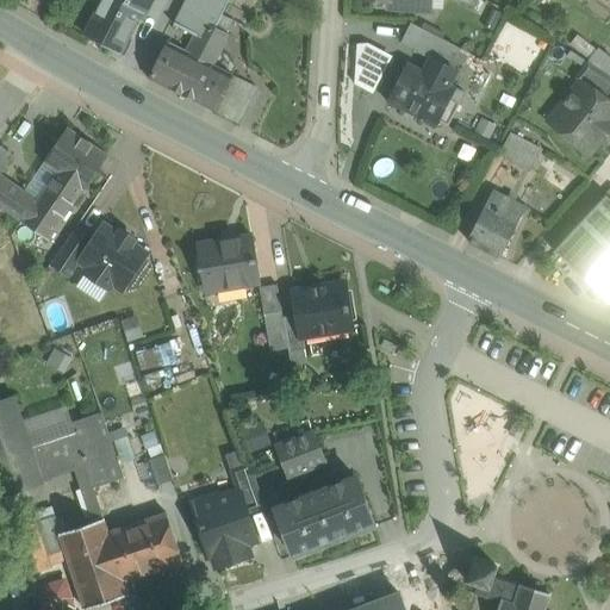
[(103,0),(85,36),(119,54),(137,19),(141,22),(151,0),(103,0)]
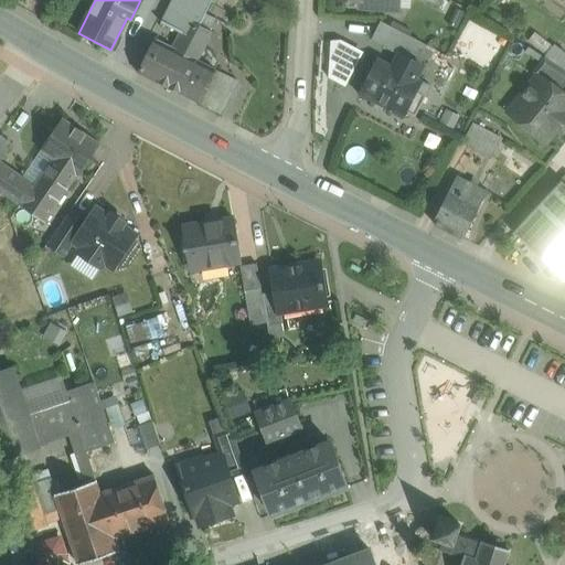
[(173,46),(173,49),(172,50),(185,55),(200,27),(205,14),(213,0),(172,0),(161,23),(180,33),(173,46)]
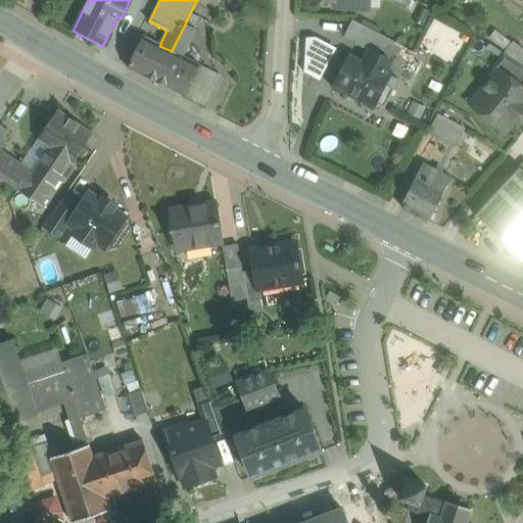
[(321,0),(334,1),(334,6),(369,9),(369,0),(321,0)]
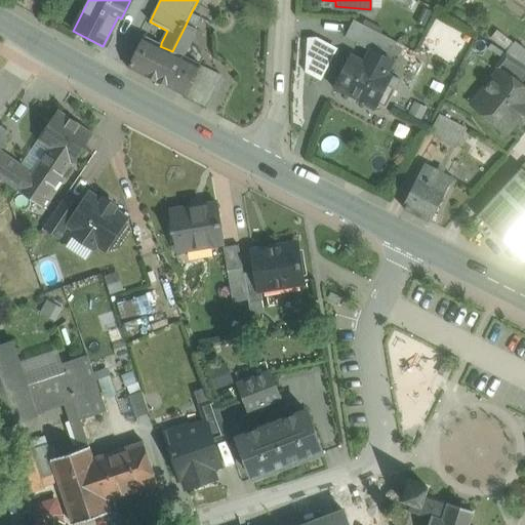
[(200,17),(191,13),(186,25),(194,29),(200,17)]
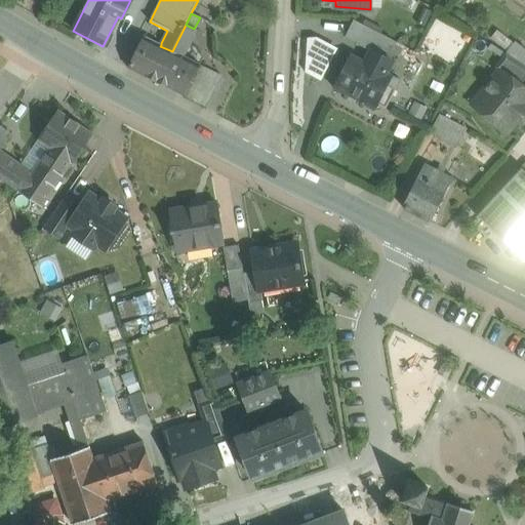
[(194,29),(186,25),(172,51),(183,56),(185,54),(197,30),(194,29)]
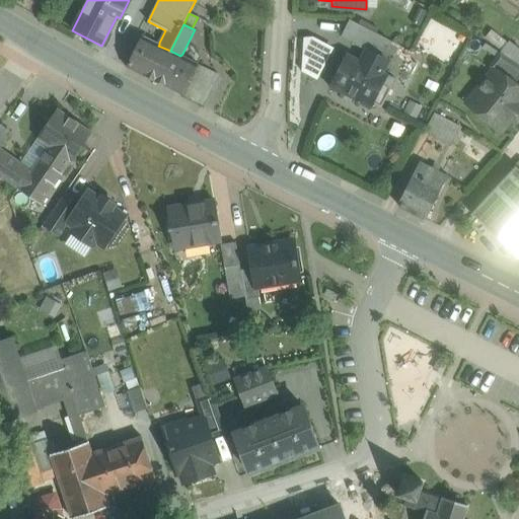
[(388,40),(362,25),(353,43),(374,54),(379,57),(388,40)]
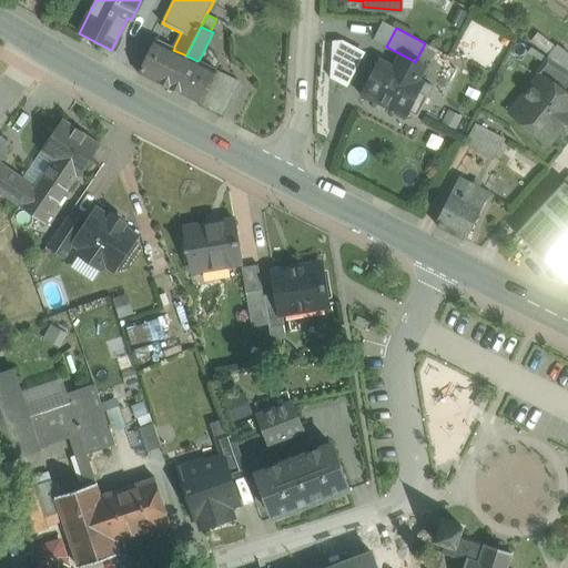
[(169,90),(169,89),(186,56),(173,50),(174,49),(155,39),(139,74),(169,90)]
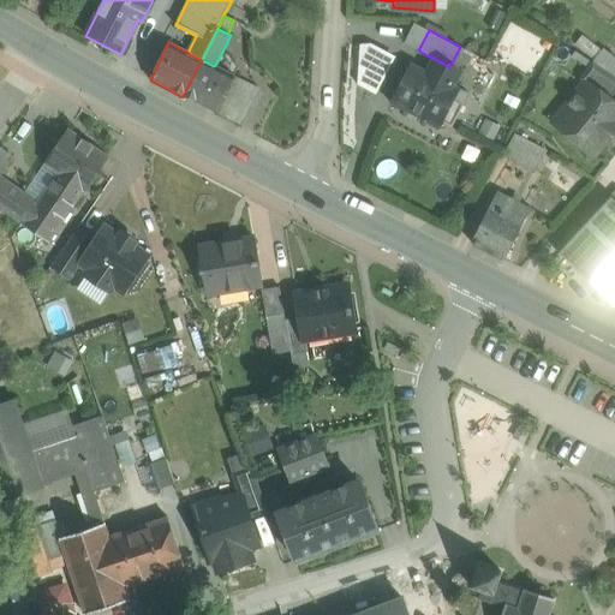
[(356,81),(381,93),(398,55),(372,43),(356,81)]
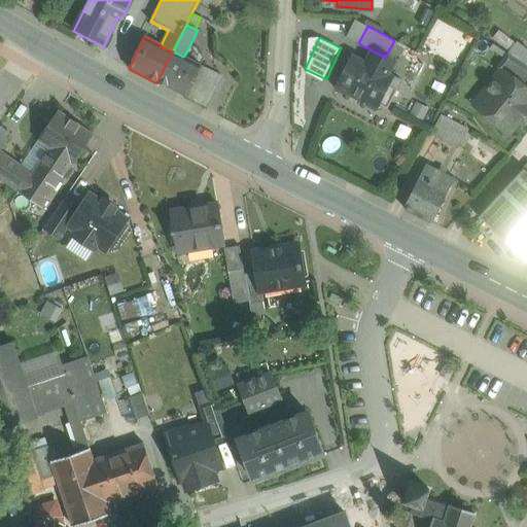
[(173,51),(156,82),(185,97),(195,78),(201,66),(183,57),(173,51)]
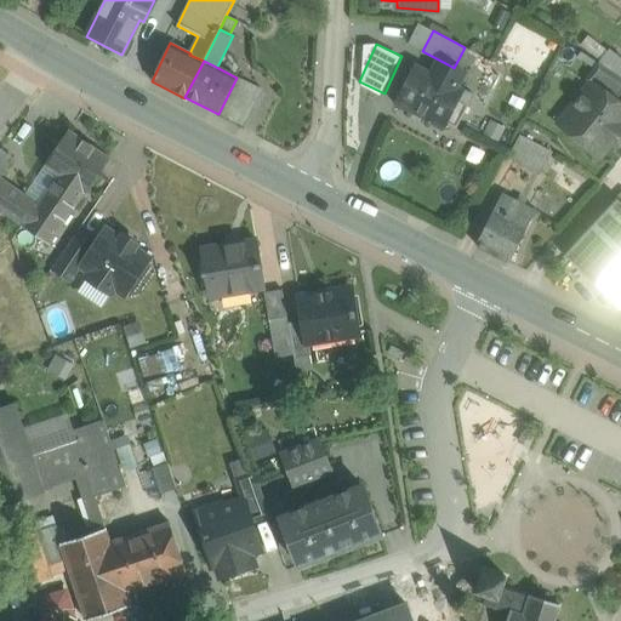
[(440,78),(415,64),(394,104),(444,130),(448,123),(456,126),(467,107),(459,102),(465,90),(456,86),(463,72),(454,68),(448,64),(440,78)]
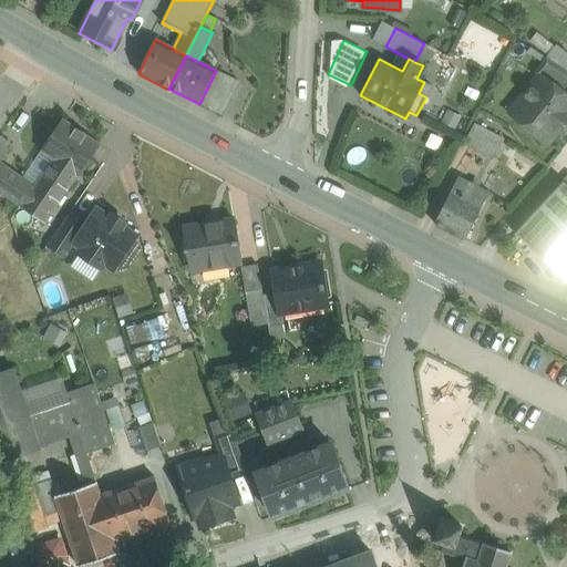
[(566,71),(546,59),(535,73),(540,76),(540,75),(566,95),(566,71)]
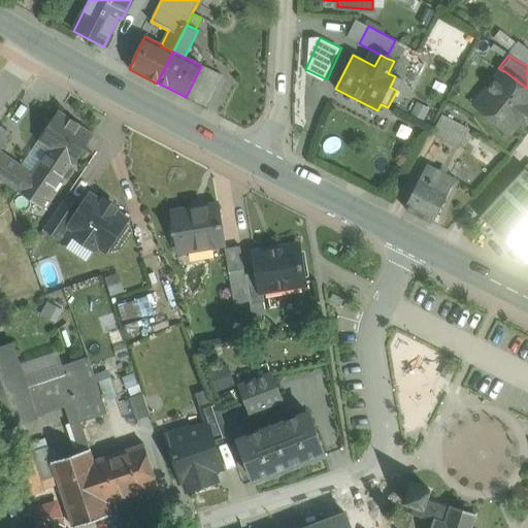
[(201,66),(195,78),(217,90),(223,77),(201,66)]
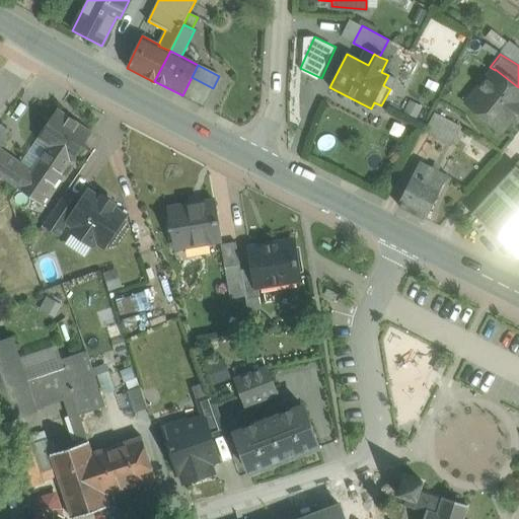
[(518,87),(495,69),(495,70),(480,88),(484,96),(473,108),(502,131),(511,119),(516,123),(518,121),(517,120),(518,117),(518,87)]
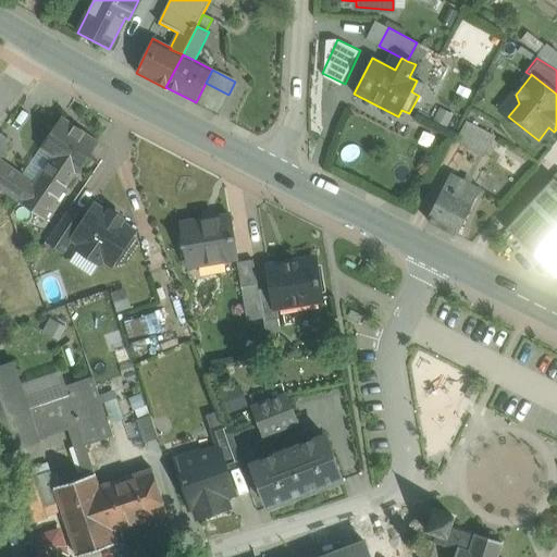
[(206,83),(196,102),(219,114),(229,95),(206,83)]
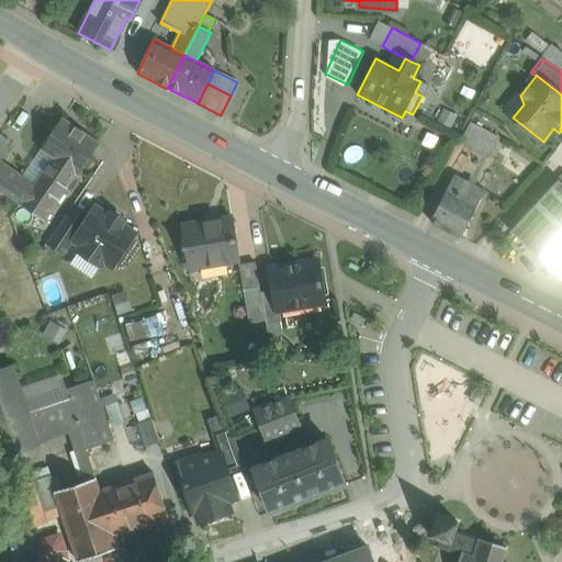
[(458,116),(444,109),(437,122),(451,130),(458,116)]
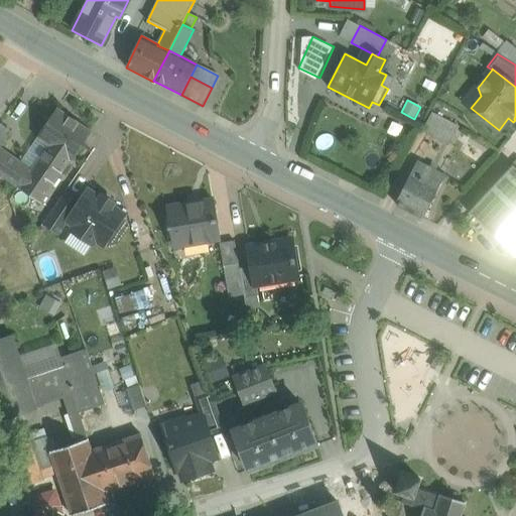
[(91,132),(56,110),(37,138),(48,145),(71,160),(72,160),(91,132)]
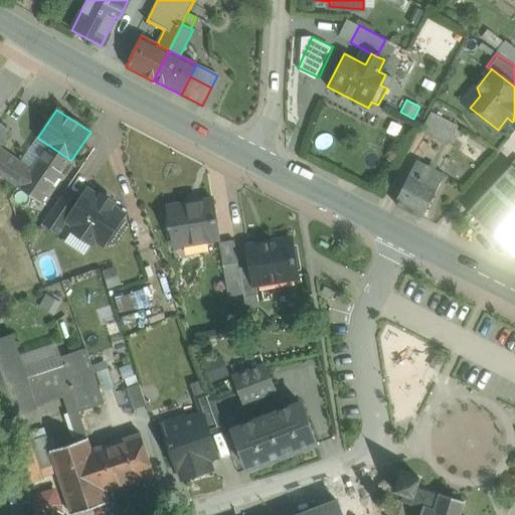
[(458,127),(432,113),(422,131),(449,145),(458,127)]
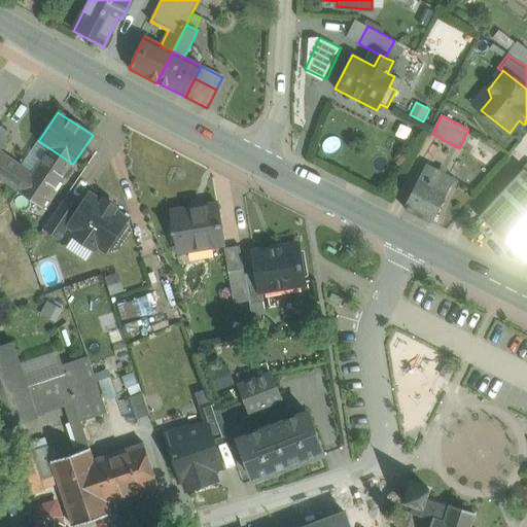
[(0,150),(11,136),(0,128),(0,150)]
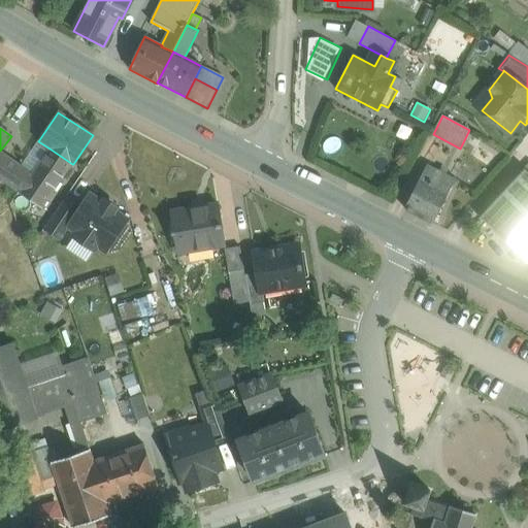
[(491,170),(501,154),(481,140),(470,157),(491,170)]
